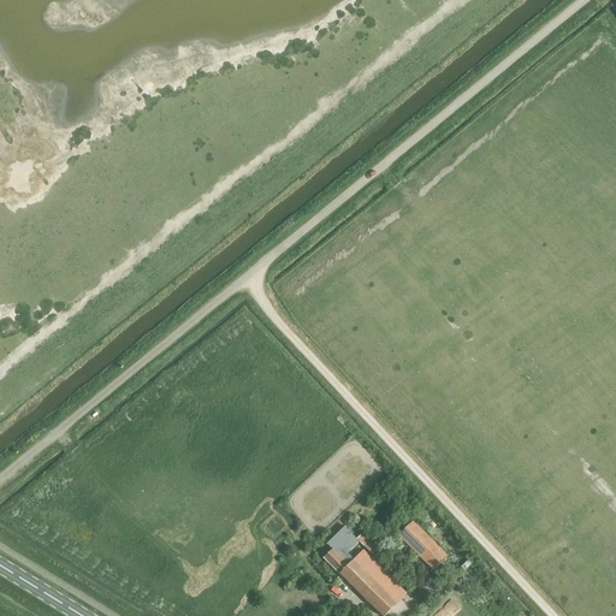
[(398,535),(433,570),(448,556),(413,521),(398,535)]
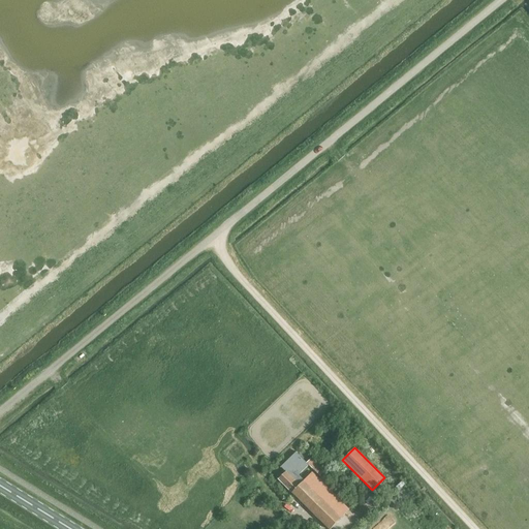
[(280,467),(285,471),(282,474),(279,477),(327,528),(328,528),(348,510),(312,472),(304,480),(298,475),(308,465),(306,463),(297,453),(297,452),(280,467)]
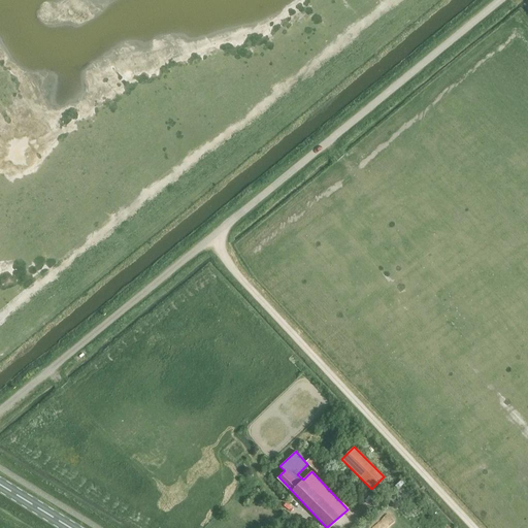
[(318,461),(316,463),(309,458),(305,462),(307,464),(319,474),(326,468),(318,461)]
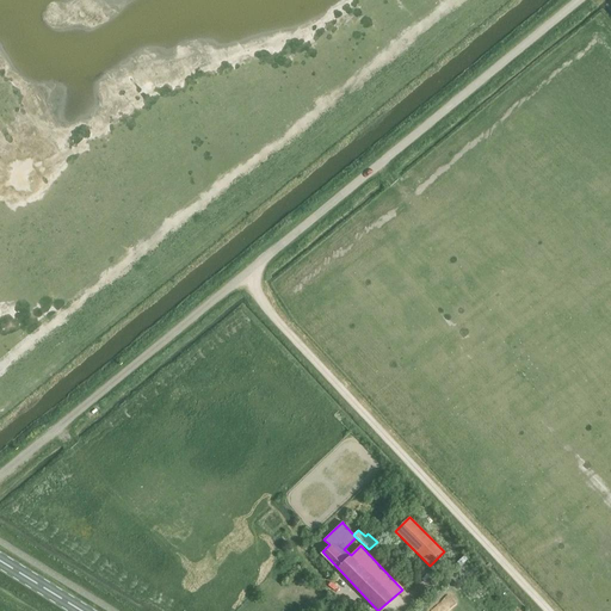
[(466,557),(473,551),(469,547),(462,553),(466,557)]
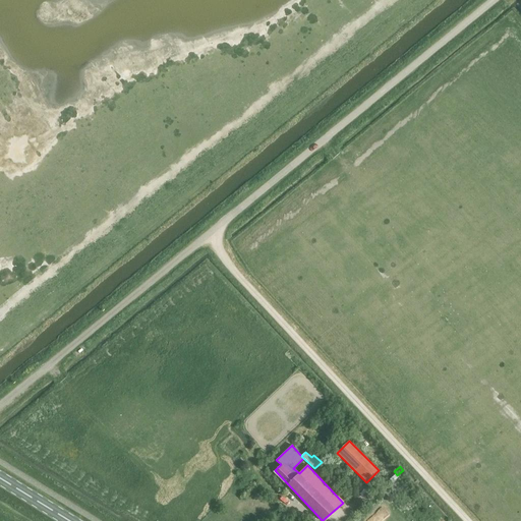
[(395,482),(402,489),(406,484),(400,478),(395,482)]
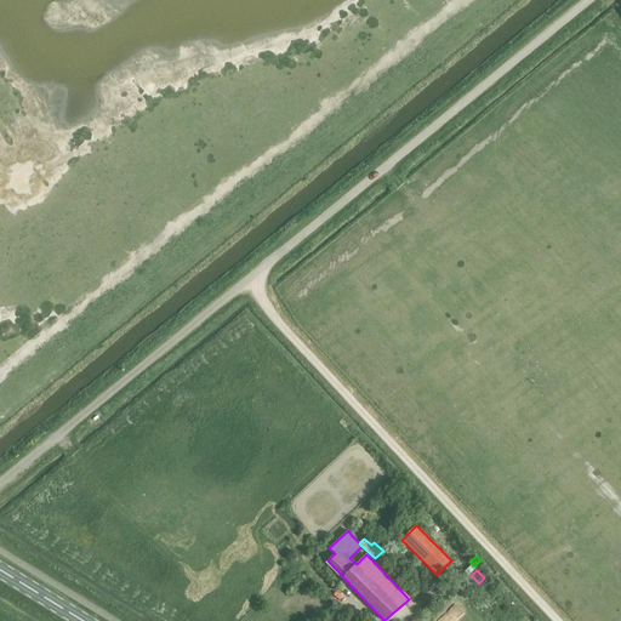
[(466,613),(472,599),(459,593),(453,605),(466,613)]
